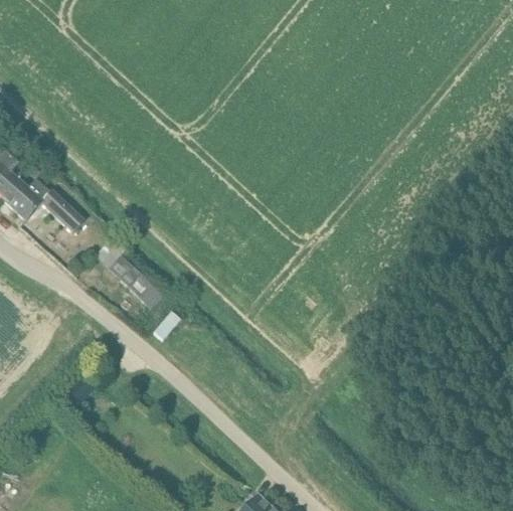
[(0,196),(26,220),(42,203),(73,232),(93,211),(86,204),(83,206),(76,213),(37,178),(29,187),(12,172),(20,163),(6,149),(7,147),(0,141),(0,196)]
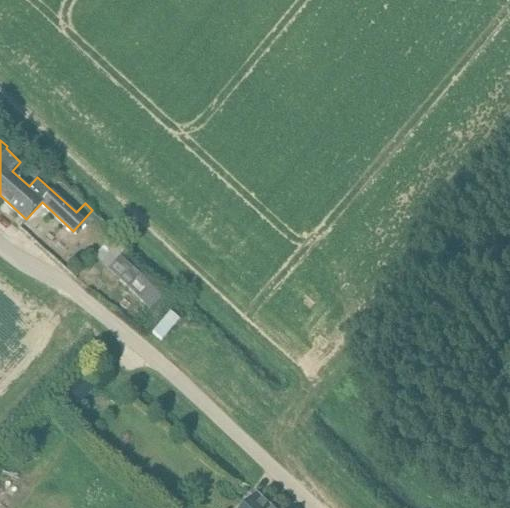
[(141,297),(153,285),(120,254),(126,248),(113,236),(96,254),(141,297)]
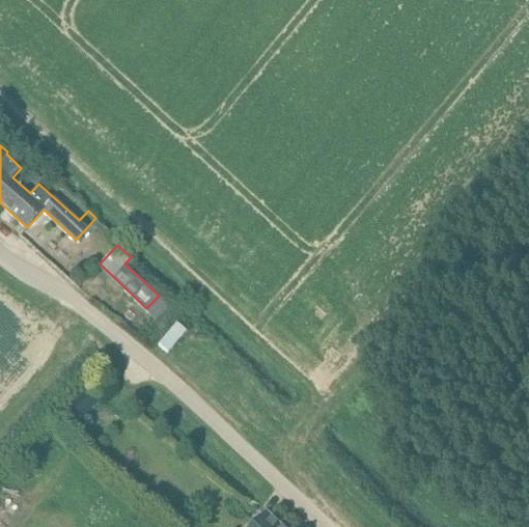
[(286,526),(271,511),(270,511),(254,526),(286,526)]
